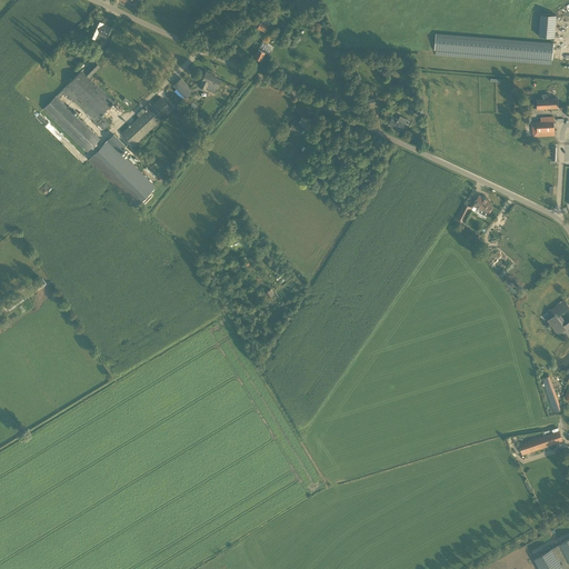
[(539,25),(539,36),(555,37),(556,22),(556,15),(540,13),(539,25)]
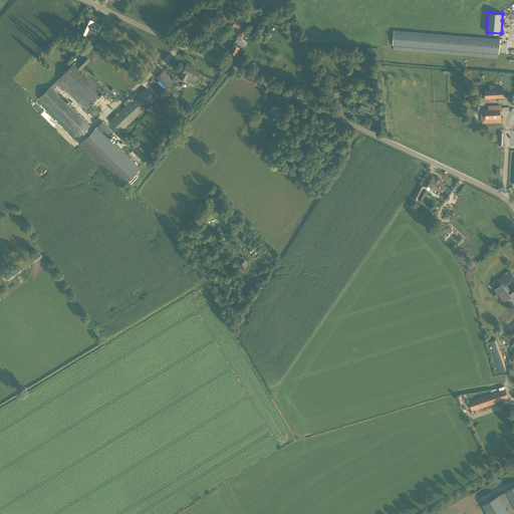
[(96,32),(99,25),(94,23),(94,24),(92,23),(93,22),(92,22),(92,21),(85,18),(79,32),(86,35),(87,32),(94,36),(96,32)]
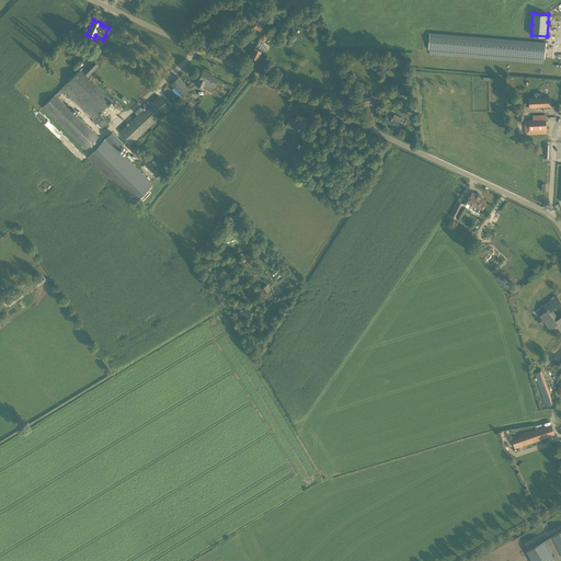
[(254,27),(262,32),(265,24),(258,20),(254,27)]
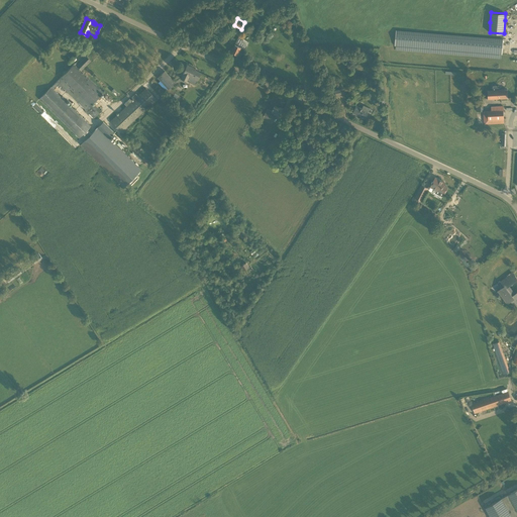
[(488,36),(489,22),(448,19),(447,33),(462,34),(462,35),(396,30),(395,45),(502,54),(503,39),(466,36),(467,34),(488,36)]
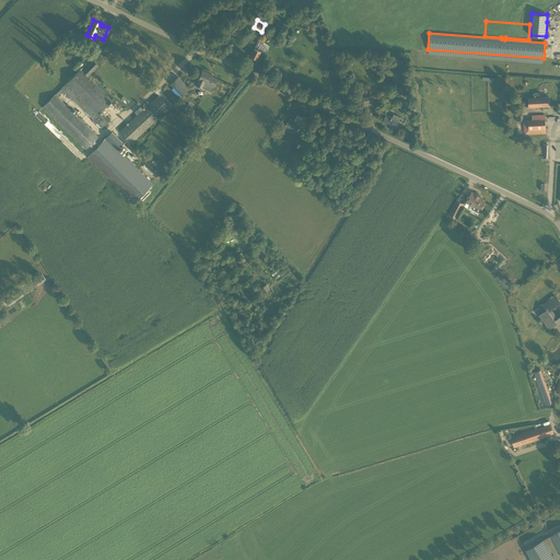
[(257,59),(258,59),(259,57),(264,59),(268,49),(261,46),(264,43),(258,41),(256,45),(256,47),(256,48),(255,48),(251,56),(254,57),(254,58),(256,59),(257,59)]
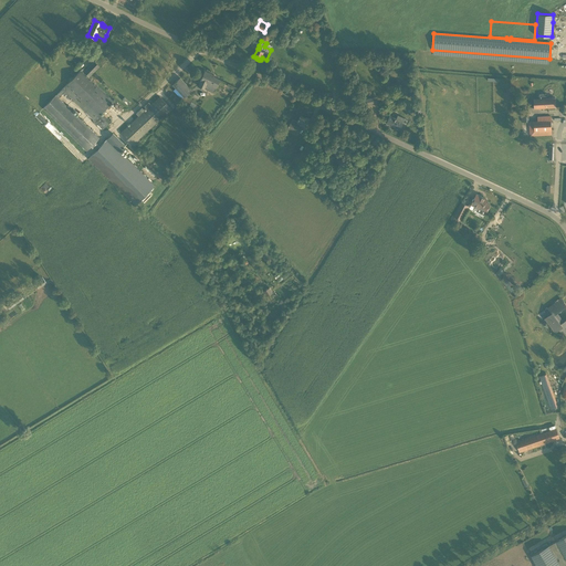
[(43,108),(86,150),(100,138),(59,97),(64,92),(93,119),(107,133),(111,128),(115,132),(113,134),(124,146),(157,178),(175,160),(125,112),(126,111),(91,75),(100,66),(94,61),(83,72),(81,70),(62,88),(43,108)]
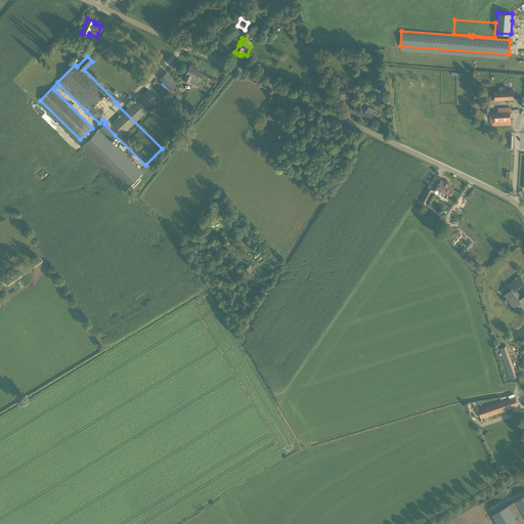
[(185,75),(183,80),(188,83),(189,82),(191,77),(200,81),(204,74),(194,70),(195,69),(189,66),(185,75)]
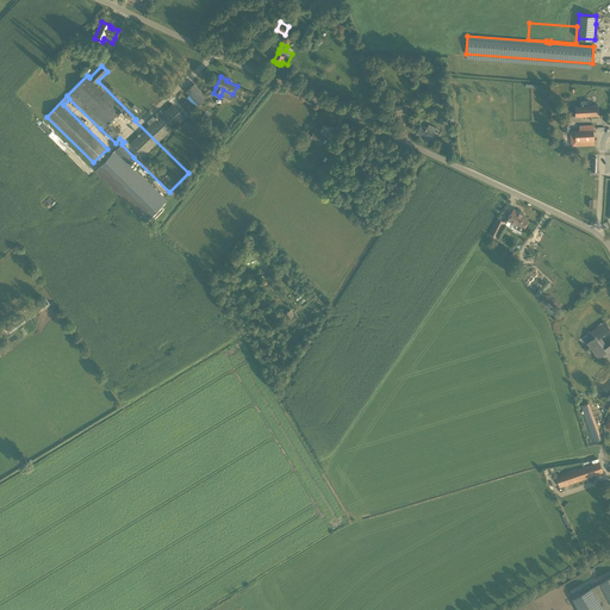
[(194,83),(186,92),(198,105),(206,98),(205,97),(194,83)]
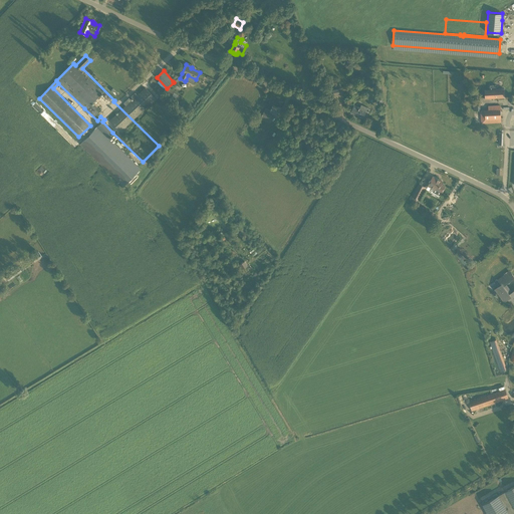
[(490,89),(484,89),(485,97),(498,97),(498,96),(499,96),(499,97),(504,96),(504,88),(496,89),(495,84),(490,85),(490,89)]
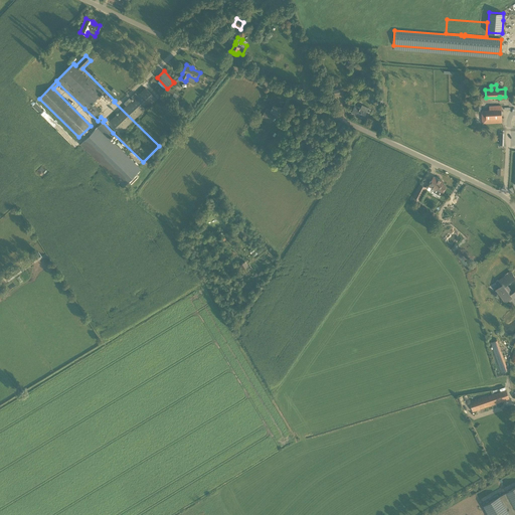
[(123,109),(134,119),(156,99),(145,88),(137,96),(135,93),(131,97),(133,99),(123,109)]
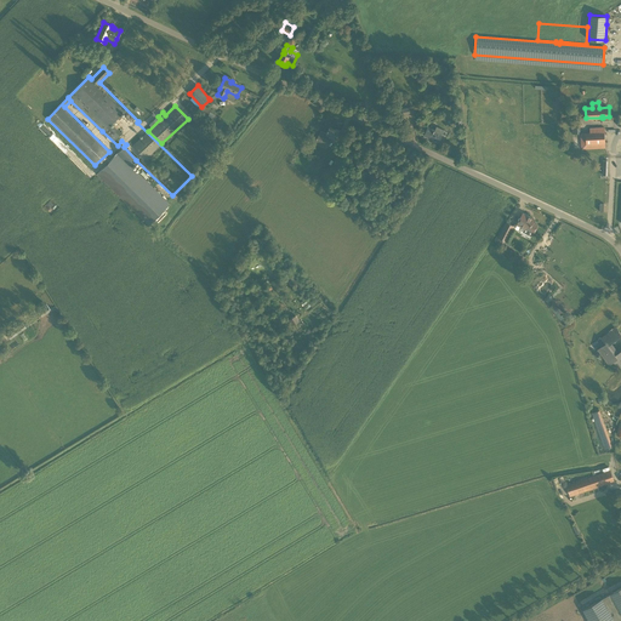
[(336,138),(340,131),(330,126),(326,134),(322,131),(319,135),(314,143),(328,148),(332,136),(336,138)]
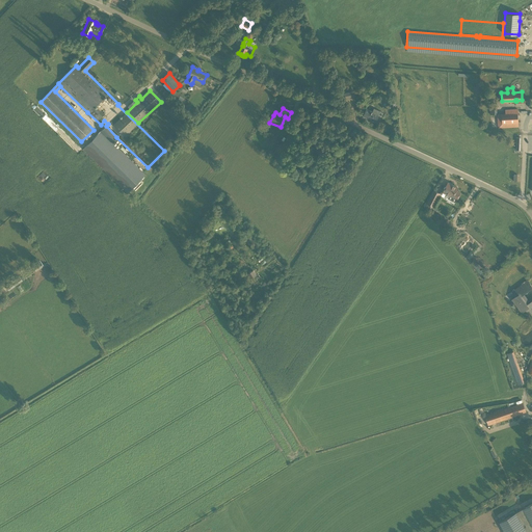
[(363,116),(375,122),(380,111),(374,108),(373,111),(367,108),(363,116)]
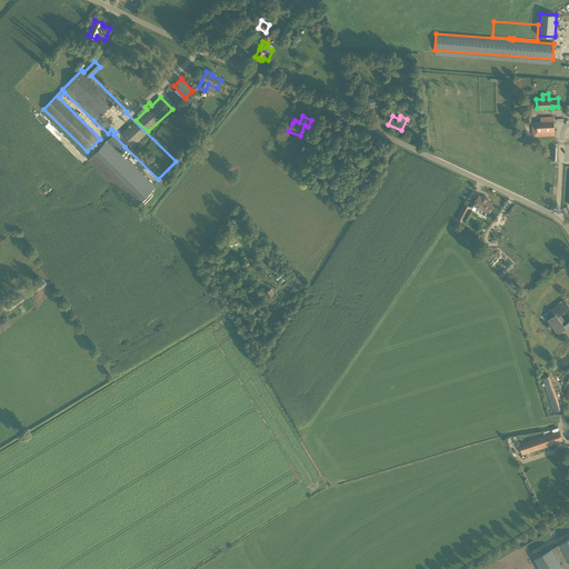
[(555,135),(553,117),(540,118),(540,121),(532,122),(532,136),(555,135)]
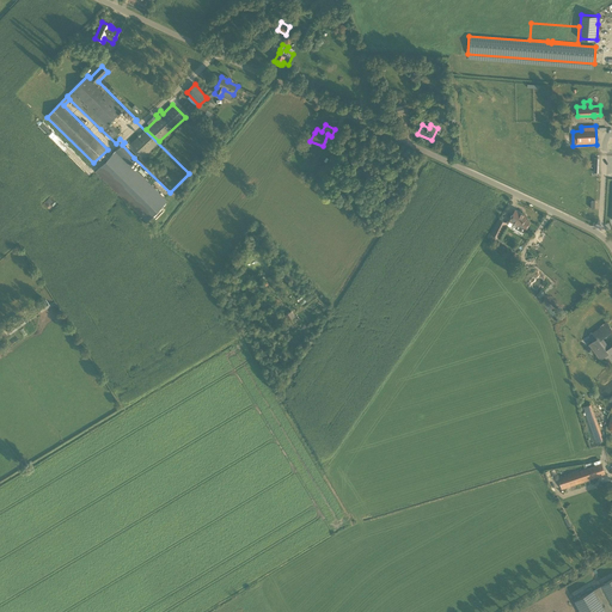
[(122,145),(96,171),(146,221),(167,201),(128,163),(134,158),(122,145)]
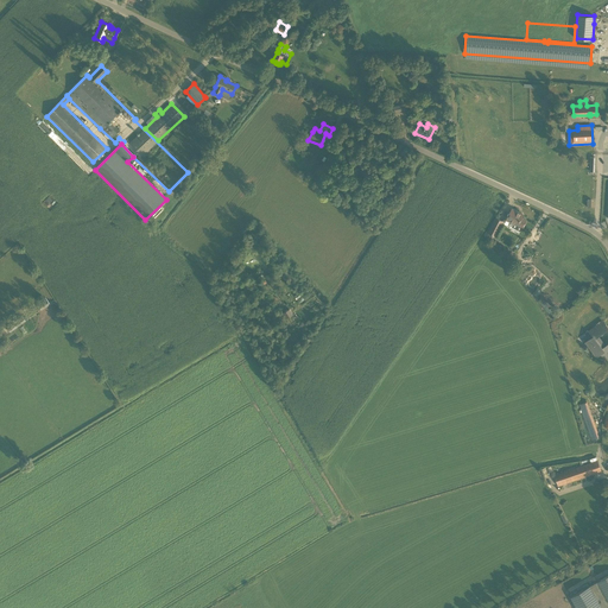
[(520,232),(523,228),(526,220),(521,217),(523,214),(512,208),(506,220),(513,223),(511,226),(520,232)]
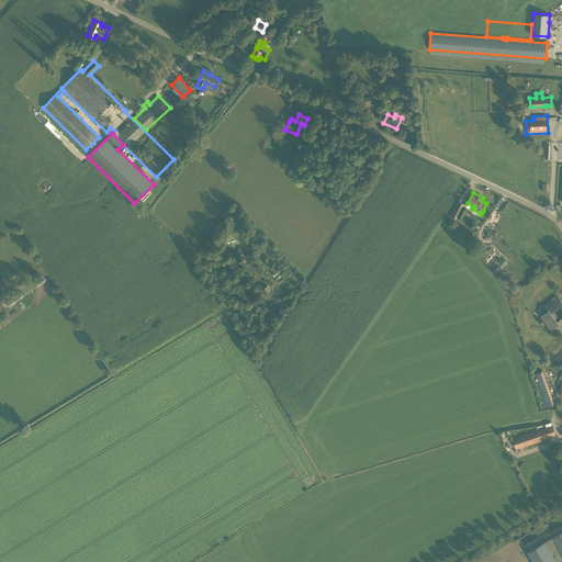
[(457,221),(458,218),(464,204),(458,201),(451,215),(453,216),(452,218),(457,221)]
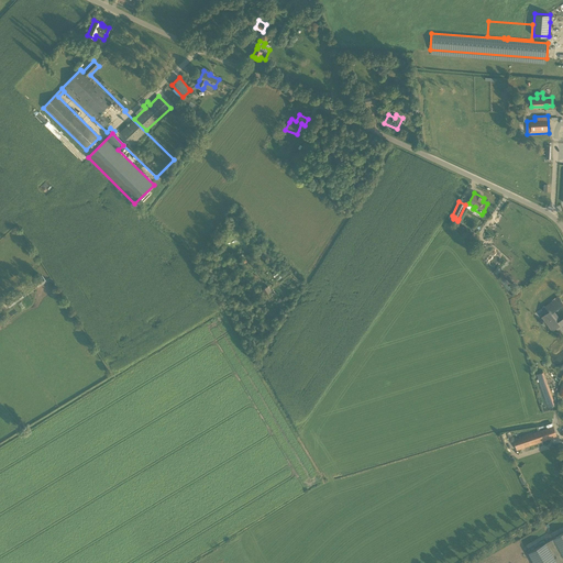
[(42,276),(34,282),(37,287),(46,282),(43,277),(42,276)]
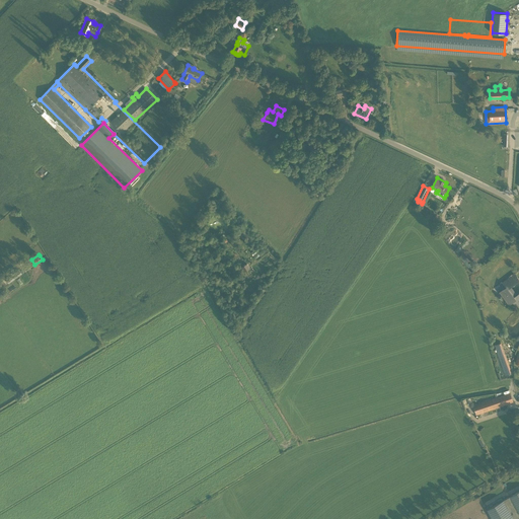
[(8,283),(21,274),(17,268),(4,278),(8,283)]
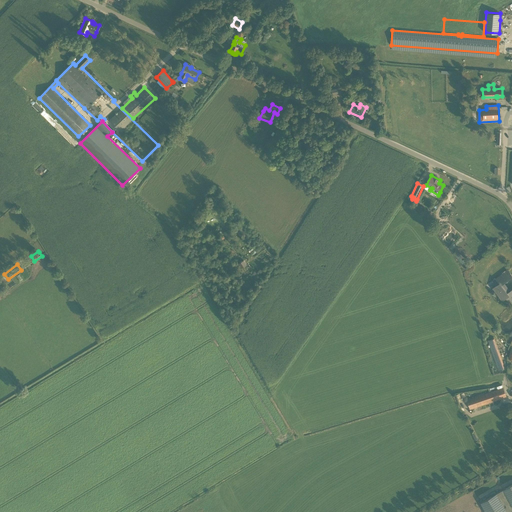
[(501,276),(494,281),(497,285),(494,288),(497,292),(498,292),(500,295),(500,296),(502,298),(505,296),(506,297),(508,301),(511,298),(511,297),(511,289),(508,293),(507,291),(508,290),(505,286),(504,287),(501,284),(507,279),(504,275),(501,277),(501,276)]
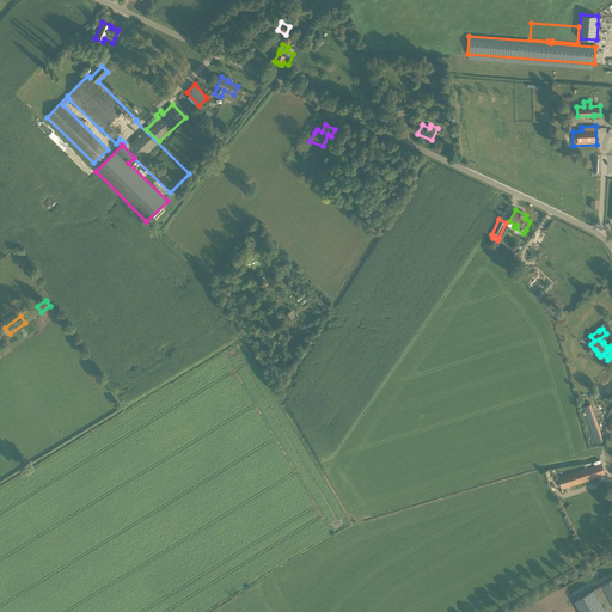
[(592,404),(583,408),(588,421),(597,418),(592,404)]
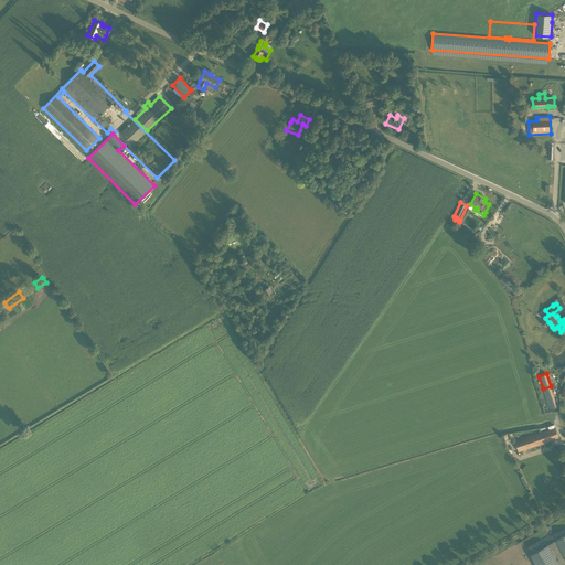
[(519,450),(558,437),(555,428),(515,441),(519,450)]
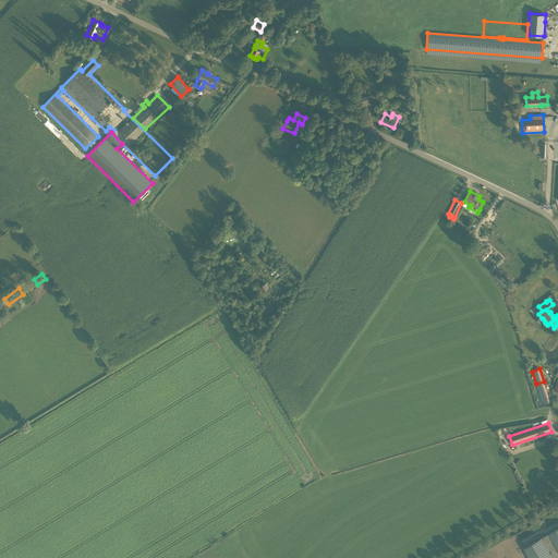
[(557,557),(557,528),(524,547),(530,557),(557,557)]
